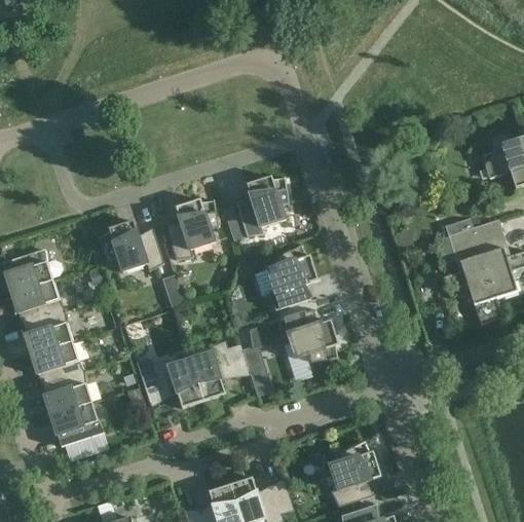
[(523,144),(522,137),(521,137),(509,141),(508,139),(507,137),(506,136),(503,135),(502,134),(500,134),(498,134),(496,134),(494,135),(493,136),(492,137),(491,139),(490,141),(490,142),(490,144),(492,151),(480,155),(487,177),(509,171),(514,186),(523,183),(523,144)]
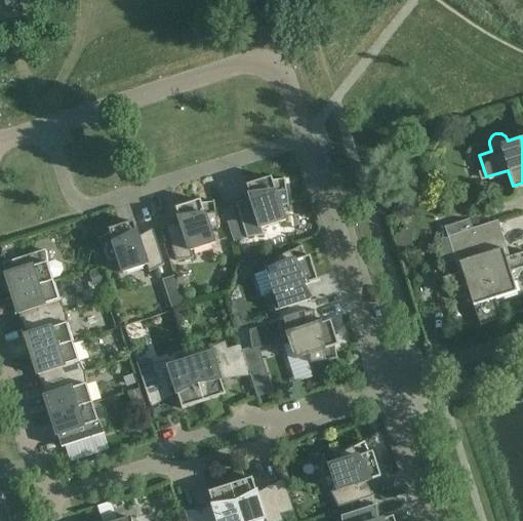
[(244,183),(249,198),(250,202),(236,206),(244,235),(262,232),(259,225),(283,217),(279,204),(285,203),(285,204),(286,204),(283,175),(281,175),(282,176),(271,178),(270,174),(244,183)]
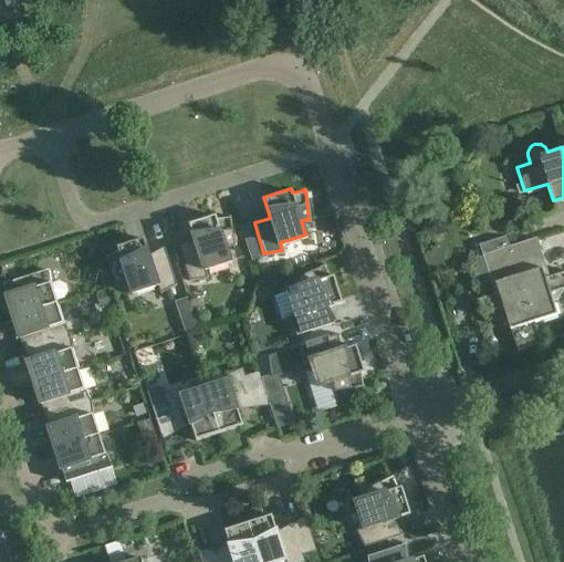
[(194,242),(177,248),(187,278),(206,276),(204,268),(229,259),(225,245),(231,243),(231,245),(232,245),(229,214),(227,214),(228,215),(216,217),(213,212),(187,221),(192,238),(194,242)]
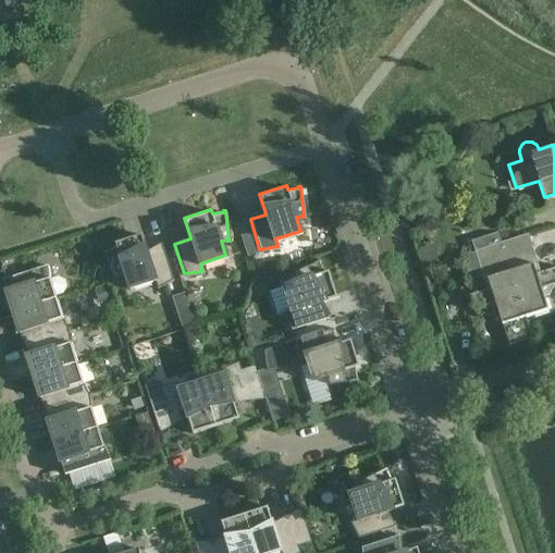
[(255,252),(244,218),(234,220),(246,255),(255,252)]
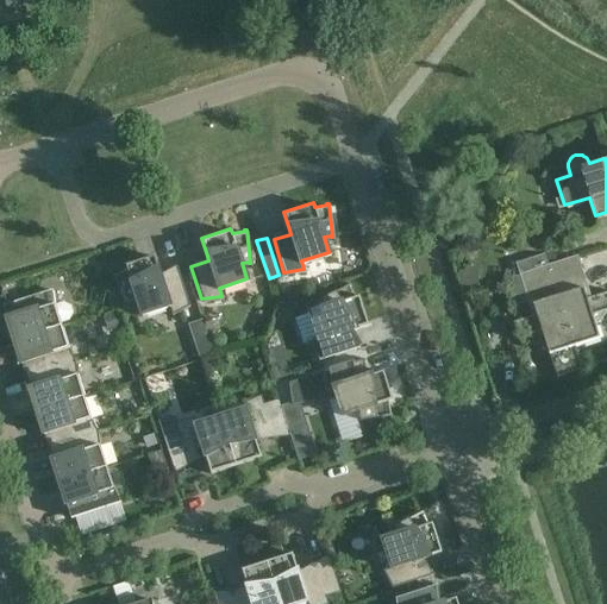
[(573,344),(546,262),(543,250),(513,259),(518,274),(512,274),(512,301),(526,301),(531,313),(509,320),(515,335),(520,334),(520,340),(544,340),(548,351),(573,344)]
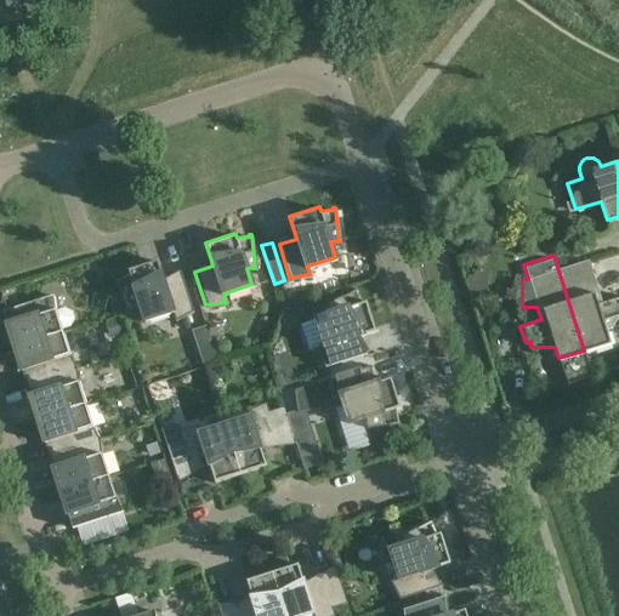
[(586,257),(557,267),(584,351),(609,342),(605,326),(608,325),(612,321),(614,318),(617,315),(618,313),(618,294),(596,302),(592,292),(597,291),(586,257)]
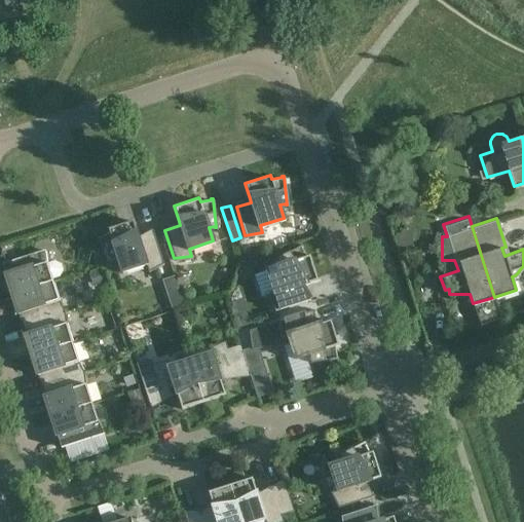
[(139,238),(137,234),(132,219),(107,227),(108,230),(99,235),(98,234),(97,235),(110,261),(111,260),(111,259),(116,256),(120,270),(145,262),(147,269),(162,262),(153,233),(139,238)]
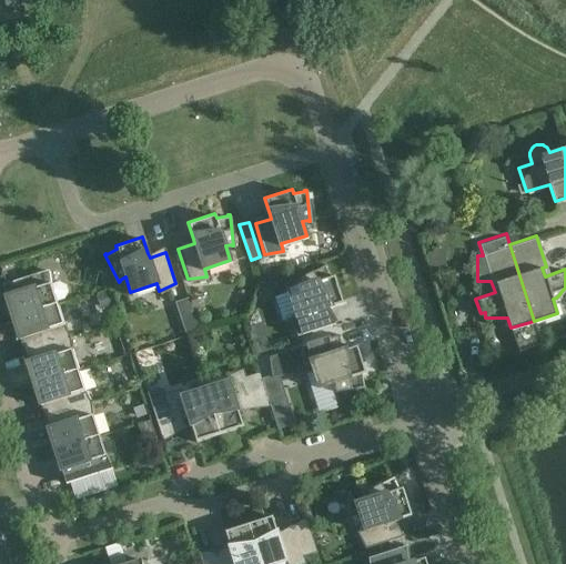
[(334,320),(327,306),(342,301),(333,274),(330,275),(324,264),(325,264),(324,263),(296,278),(297,279),(299,278),(302,284),(286,289),(295,314),(287,318),(296,334),(334,322),(333,321),(334,320)]
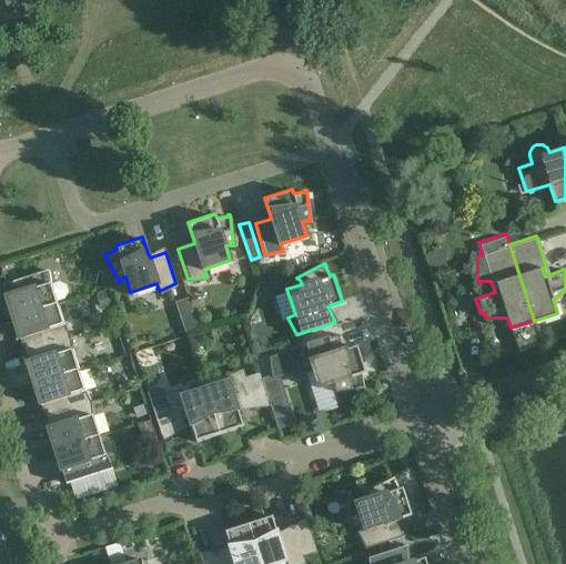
[(49,281),(47,268),(0,282),(11,315),(56,302),(54,298),(62,295),(66,288),(63,282),(57,279),(49,281)]
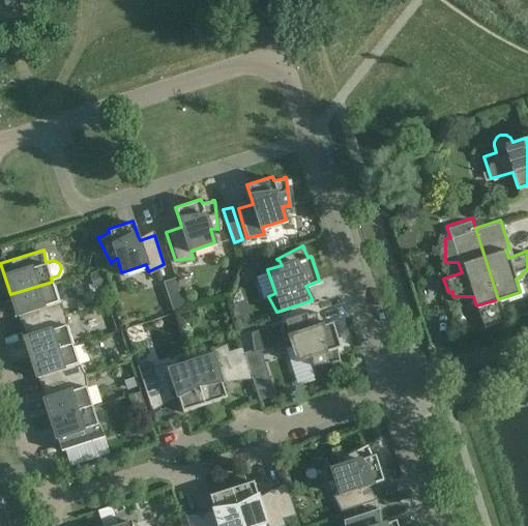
[(17,314),(21,325),(64,312),(58,300),(52,282),(10,294),(17,314)]
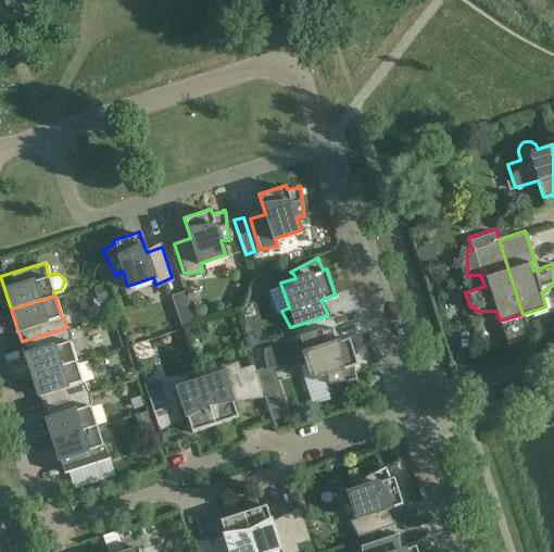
[(25,353),(32,374),(75,360),(68,339),(67,327),(22,341),(25,353)]
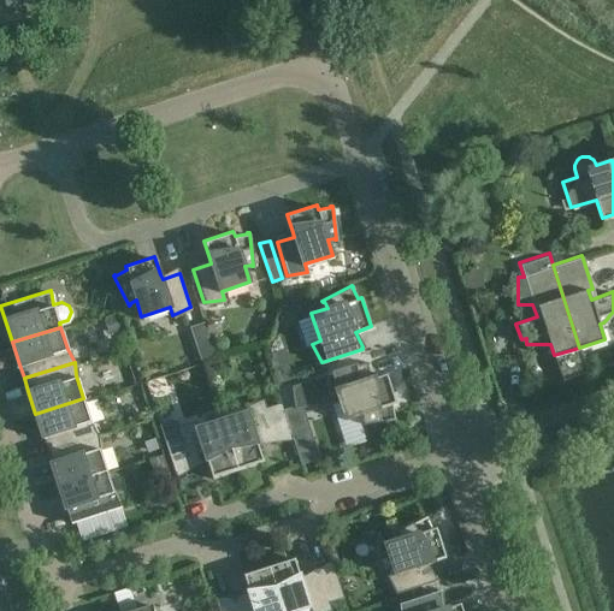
[(358,362),(290,384),(293,407),(338,399),(344,419),(361,413),(362,421),(360,421),(361,422),(395,417),(394,416),(393,416),(391,403),(395,402),(385,373),(367,379),(362,379),(358,362)]
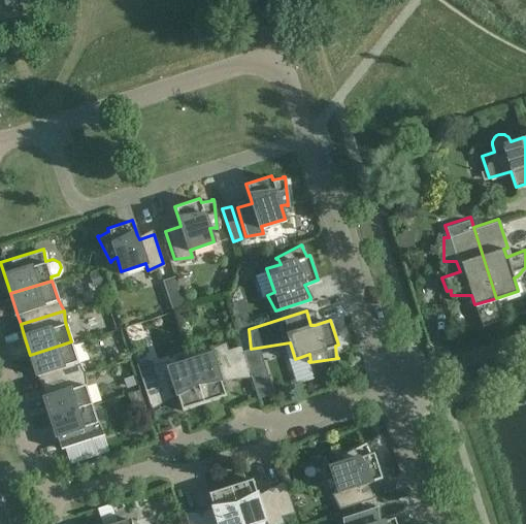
[(244,313),(232,317),(236,327),(248,323),(244,313)]
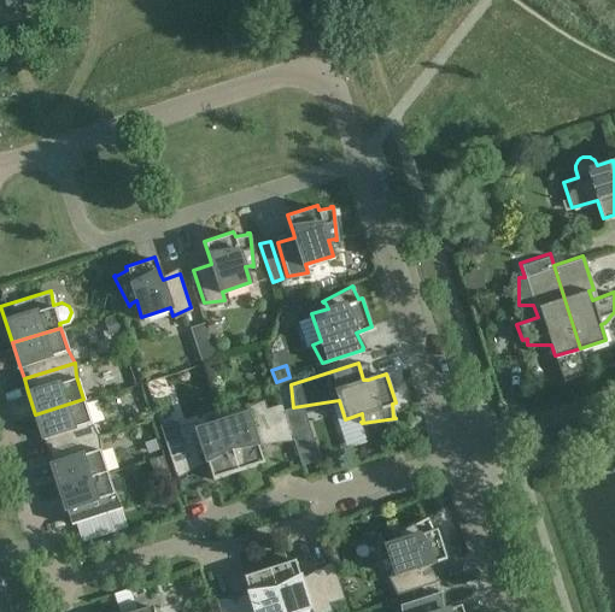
[(276,439),(290,434),(291,434),(280,401),(265,406),(263,398),(244,404),(246,412),(222,421),(238,469),(263,460),(257,442),(256,437),(273,433),(275,440),(276,440),(276,439)]
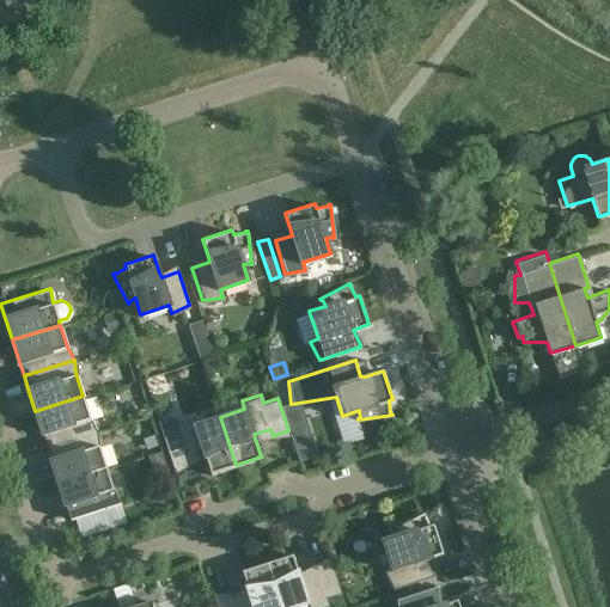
[(42,434),(47,447),(97,430),(90,418),(83,396),(35,411),(42,434)]
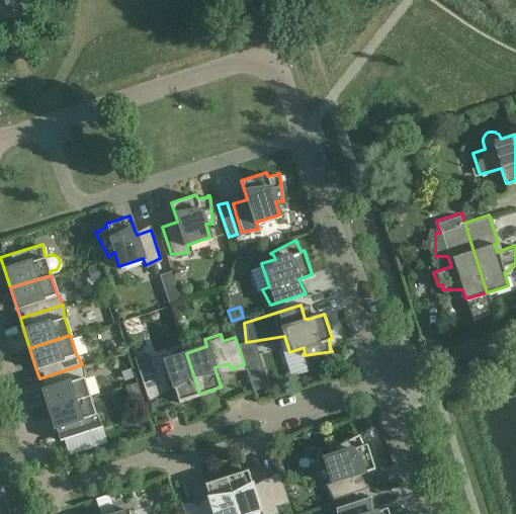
[(147,357),(145,350),(132,354),(137,368),(149,364),(147,357)]
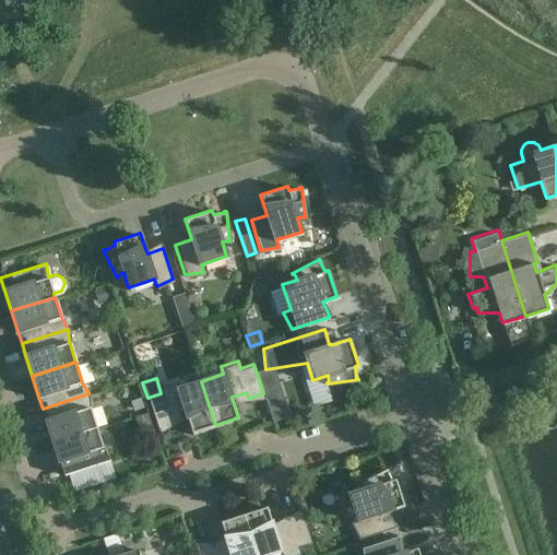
[(176,380),(158,386),(161,393),(147,398),(157,427),(170,423),(170,424),(173,424),(169,416),(185,412),(186,416),(191,433),(215,425),(201,381),(178,388),(176,380)]
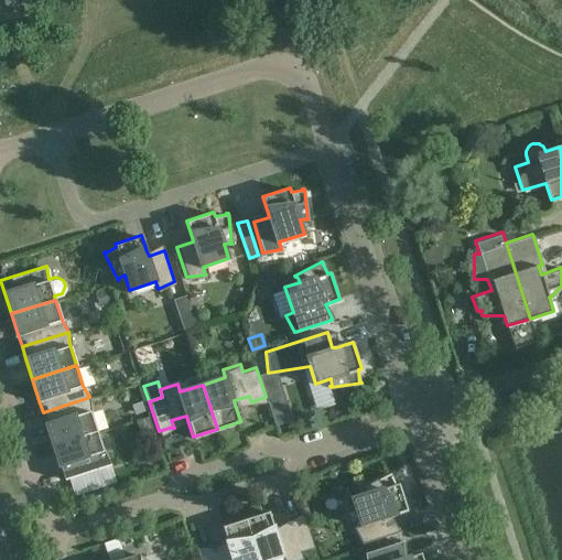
[(46,423),(53,444),(97,430),(90,409),(89,397),(43,412),(46,423)]
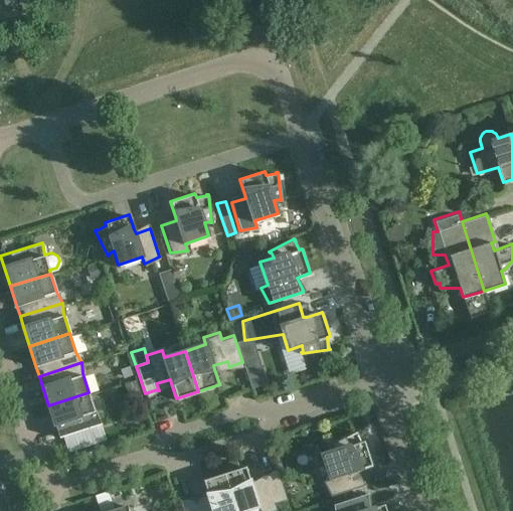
[(123,381),(128,396),(139,393),(134,377),(123,381)]
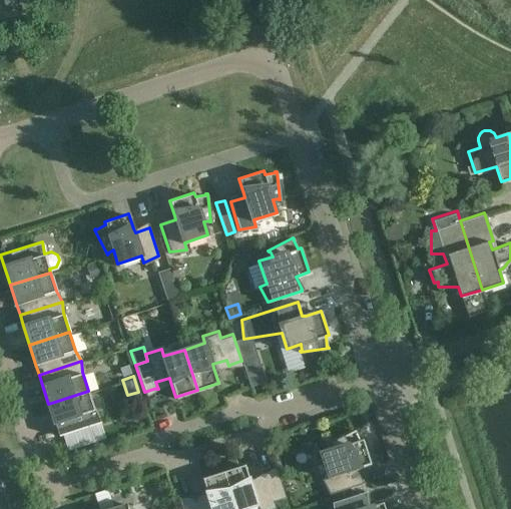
[(94,410),(88,391),(48,404),(54,423),(58,435),(100,421),(94,410)]
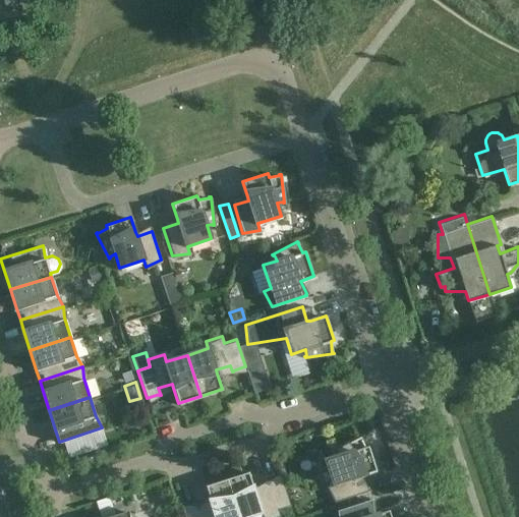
[(356,477),(360,475),(376,470),(367,446),(364,447),(359,438),(360,437),(359,436),(334,449),(335,450),(336,450),(339,455),(325,459),(333,483),(326,485),(334,501),(361,492),(356,477)]
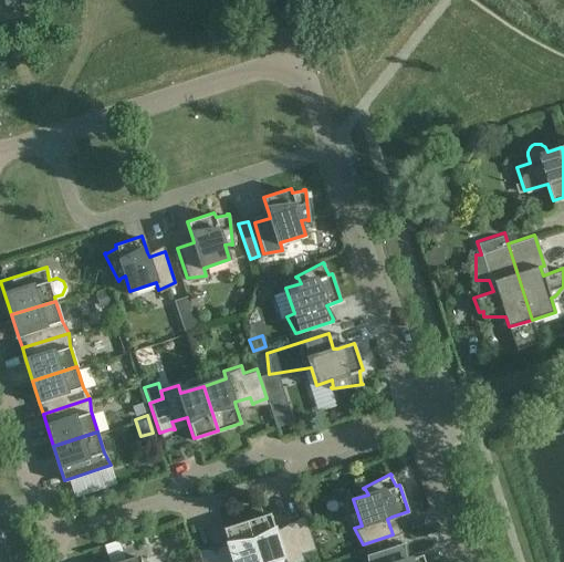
[(270,512),(247,520),(259,561),(269,561),(283,558),(284,561),(295,561),(303,560),(301,552),(314,548),(305,518),(290,522),(292,528),(277,533),(275,529),(270,512)]
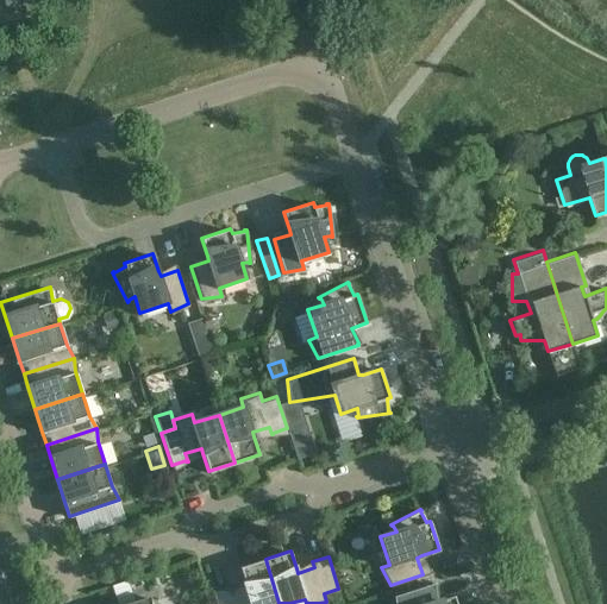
[(229,589),(212,593),(216,603),(279,603),(266,559),(239,567),(245,585),(246,590),(230,595),(229,589)]
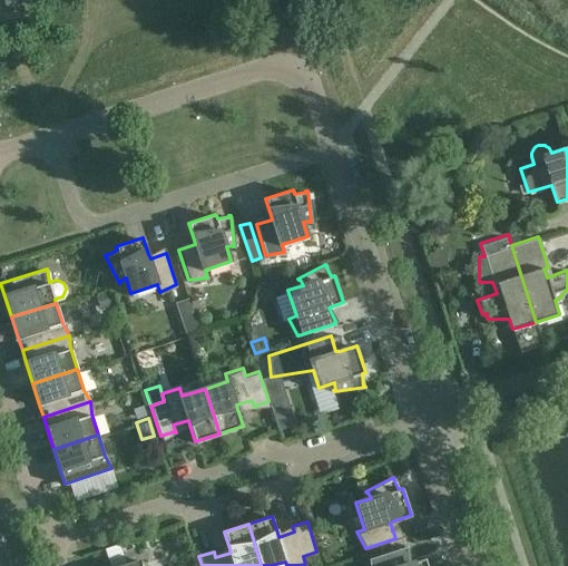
[(437,526),(419,532),(426,552),(443,546),(437,526)]
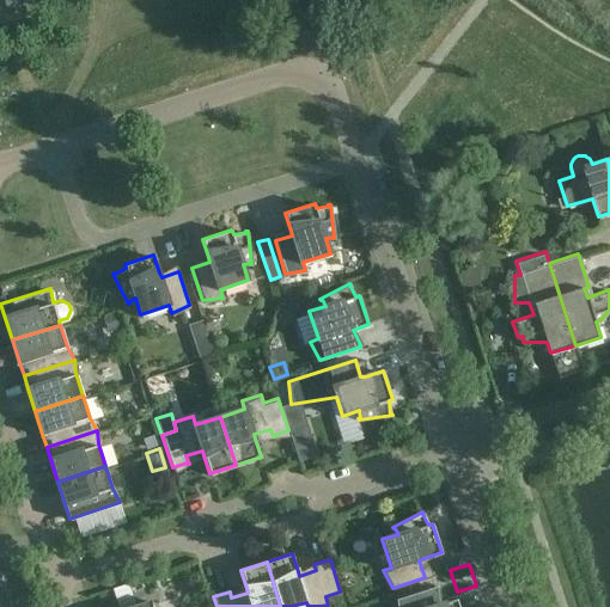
[(437,587),(437,586),(396,599),(396,606),(458,606),(457,599),(440,604),(438,587),(437,587)]
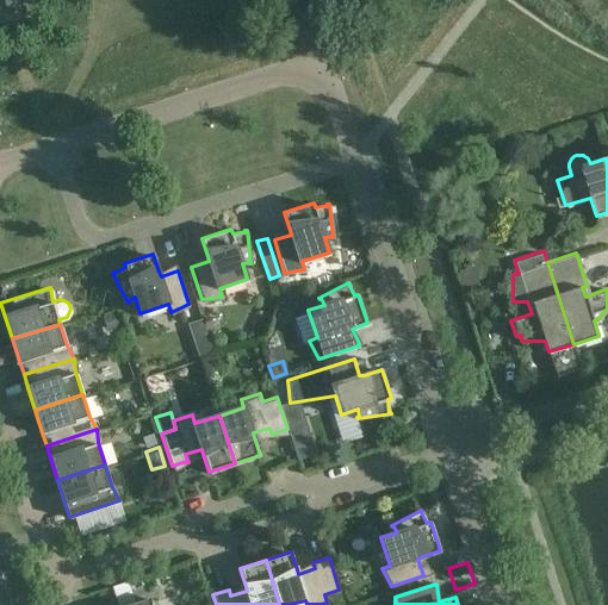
[(181,604),(180,588),(155,591),(155,604),(181,604)]
